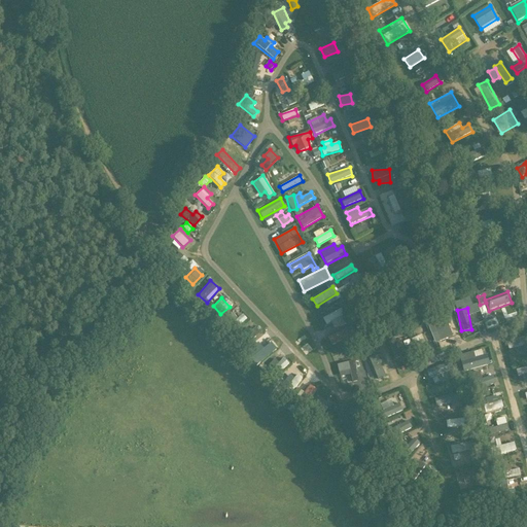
[(337,312),(321,318),(324,324),(339,318),(337,312)]
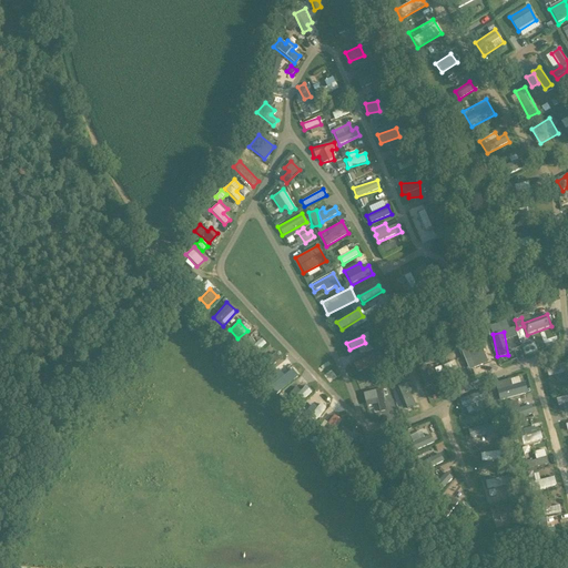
[(262,338),(251,347),(255,353),(266,344),(262,338)]
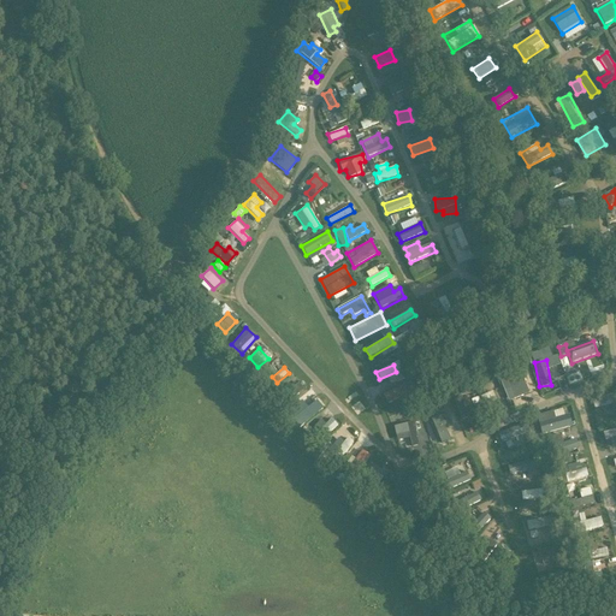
[(501,385),(508,402),(528,394),(522,377),(501,385)]
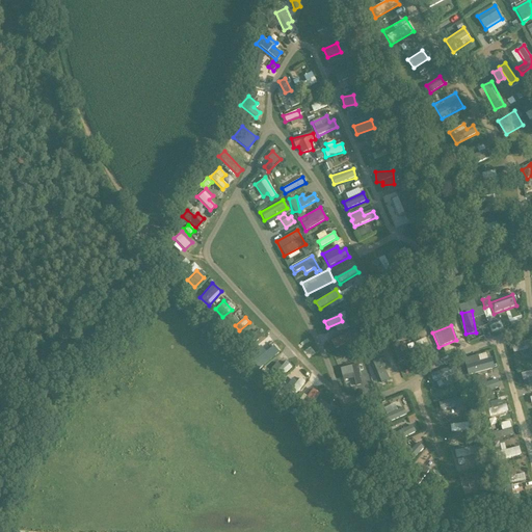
[(258,330),(241,341),(246,348),(262,338),(258,330)]
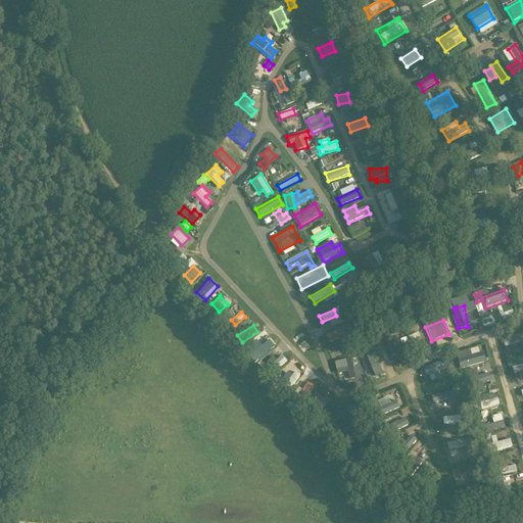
[(323,335),(327,343),(342,336),(339,328),(323,335)]
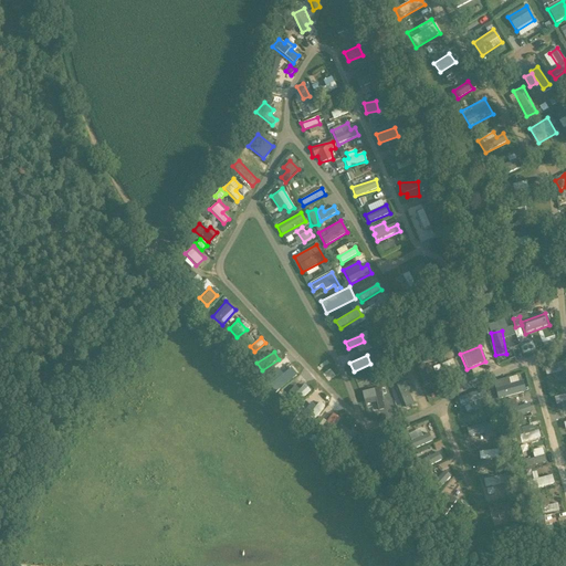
[(441,364),(447,379),(456,376),(450,360),(441,364)]
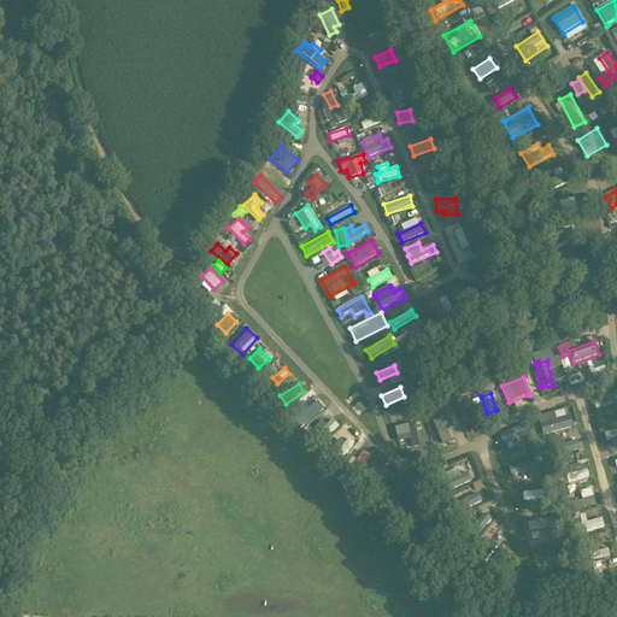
[(613,395),(593,399),(594,406),(615,404),(613,395)]
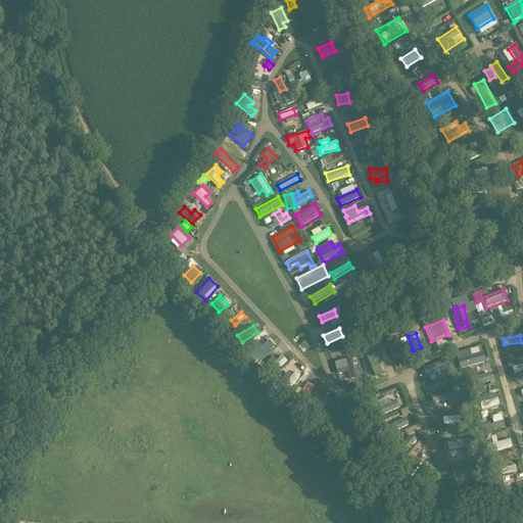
[(393,336),(386,338),(389,354),(397,353),(393,336)]
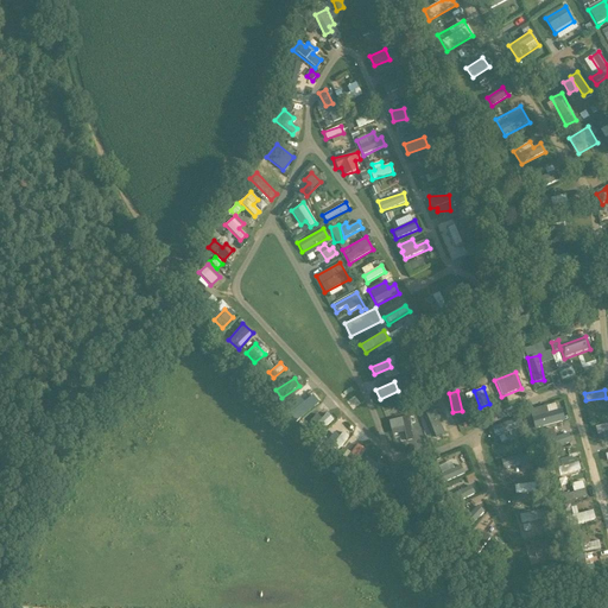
[(283,409),(296,423),(320,404),(314,397),(304,404),(298,397),(283,409)]
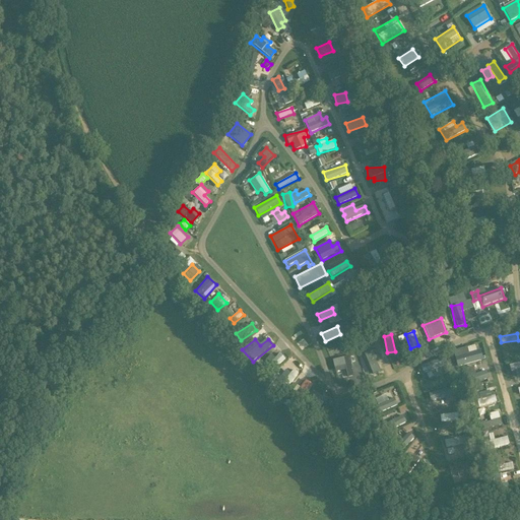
[(375,347),(359,353),(367,377),(380,373),(375,359),(379,358),(375,347)]
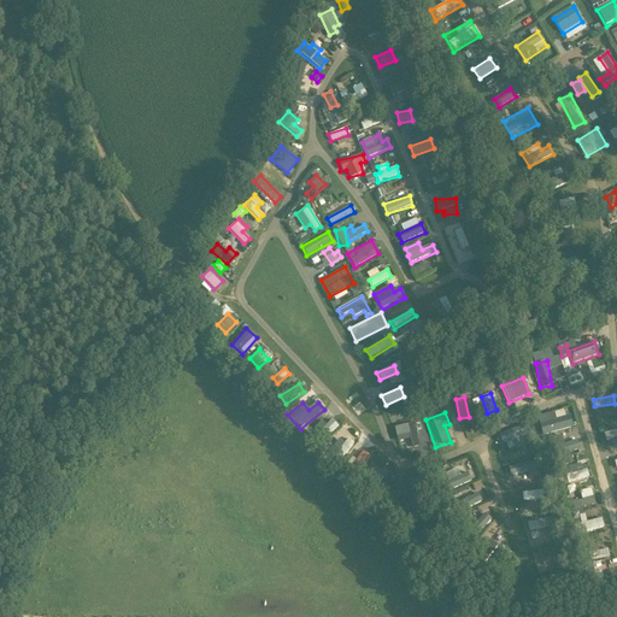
[(554,412),(545,415),(548,425),(544,427),(546,434),(573,427),(570,418),(557,422),(554,412)]
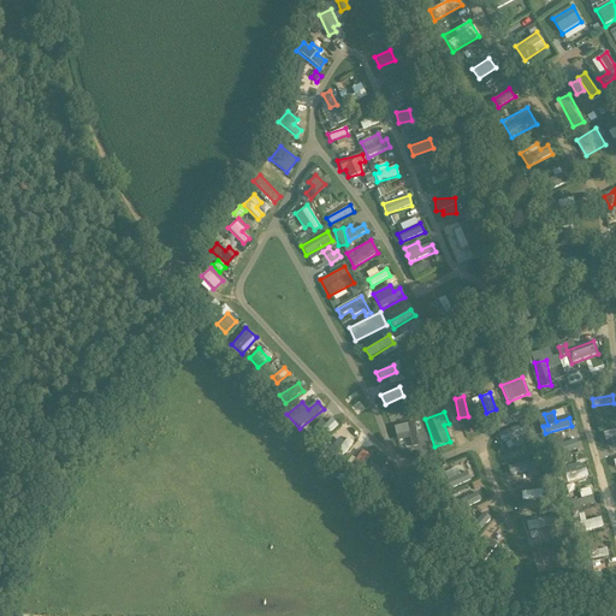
[(331,418),(313,434),(320,442),(337,425),(331,418)]
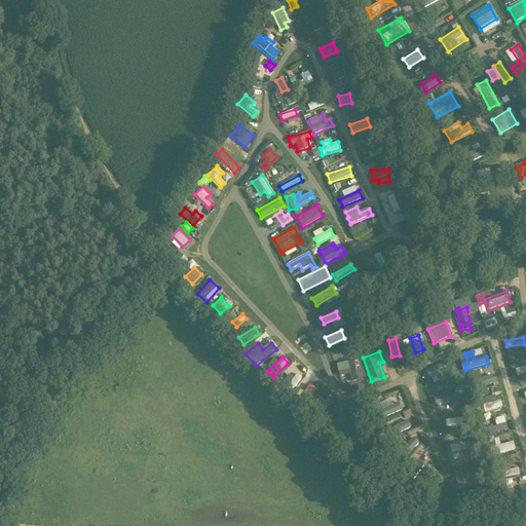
[(353,360),(336,364),(338,372),(349,370),(351,382),(358,380),(354,368),(355,367),(353,360)]
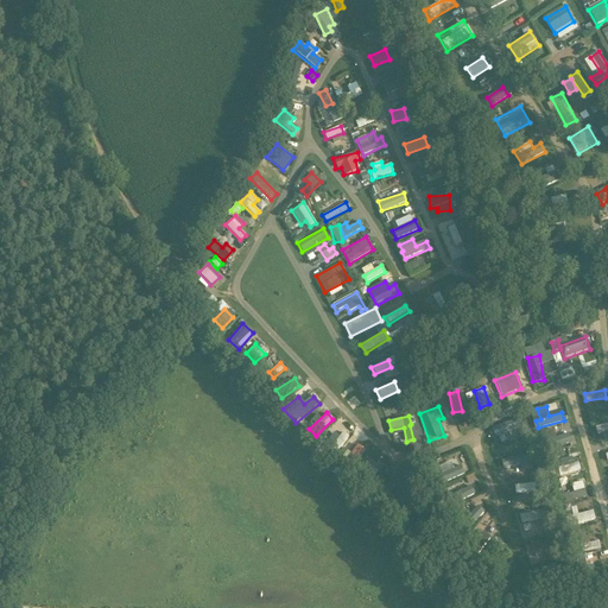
[(489,426),(493,437),(511,431),(507,420),(489,426)]
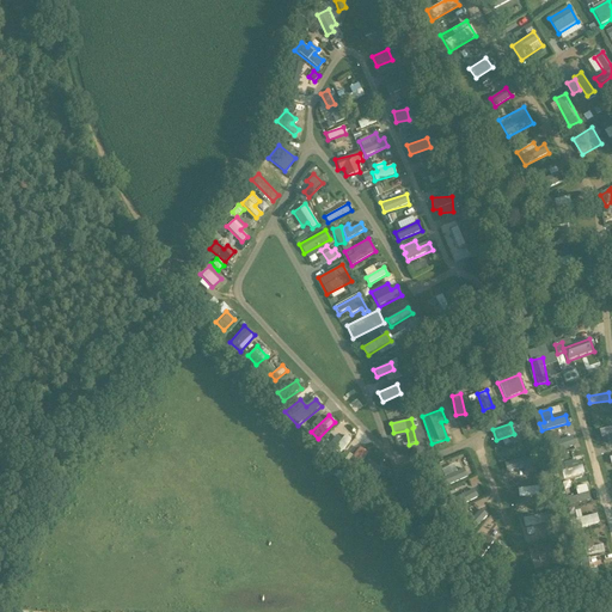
[(611,426),(599,429),(601,436),(605,436),(606,444),(611,441),(611,426)]
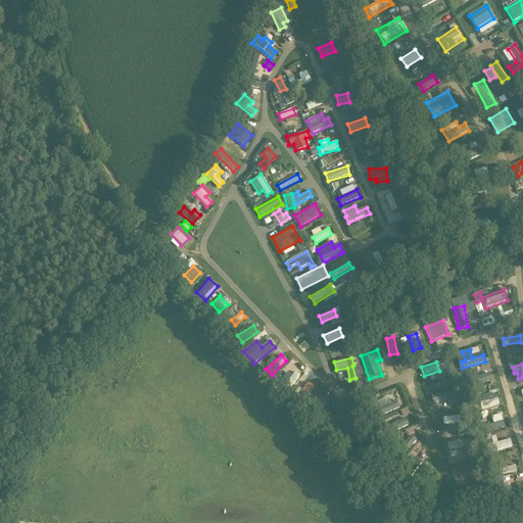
[(476,368),(466,371),(472,387),(492,379),(489,372),(478,375),(476,368)]
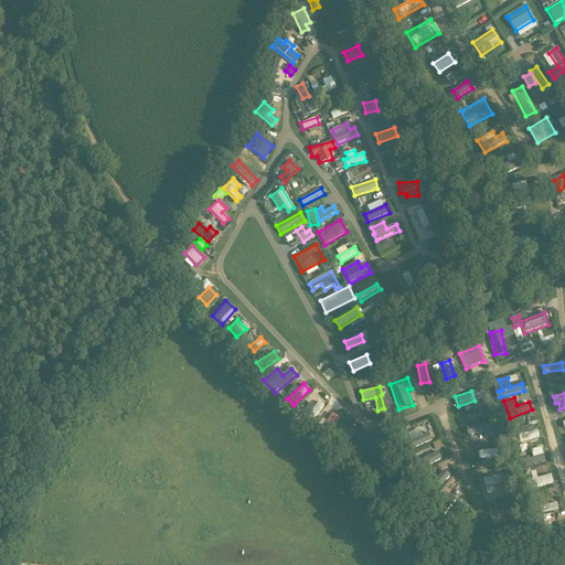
[(310,422),(323,406),(318,401),(313,406),(309,403),(300,413),(310,422)]
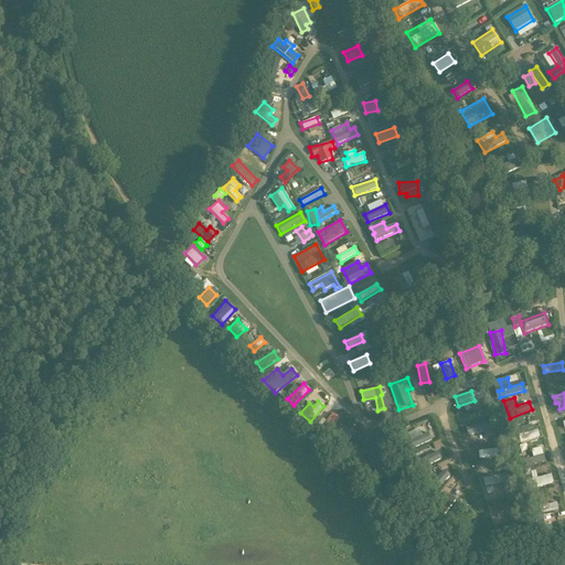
[(313,432),(324,439),(339,418),(329,411),(313,432)]
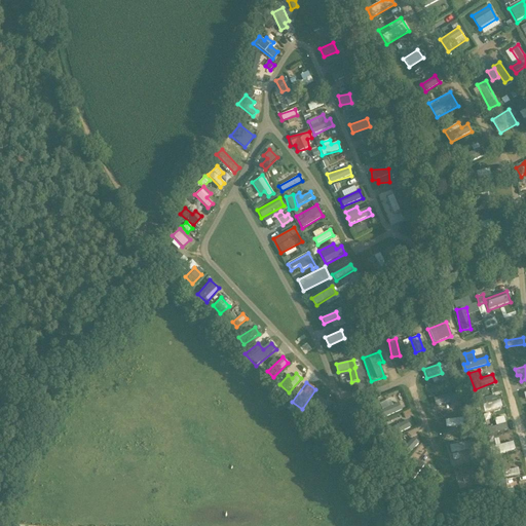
[(449,392),(431,399),(435,406),(451,401),(449,392)]
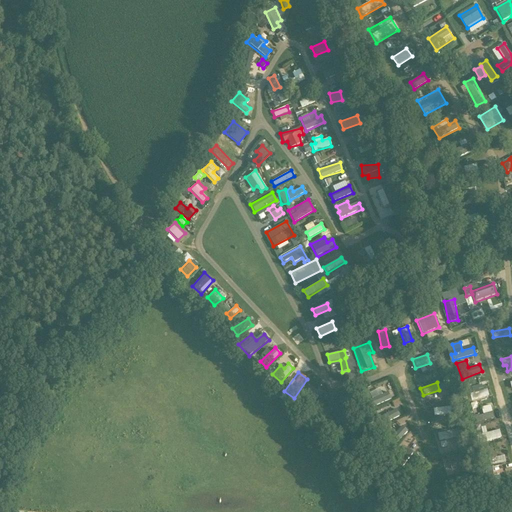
[(386,383),(367,391),(374,406),(393,398),(386,383)]
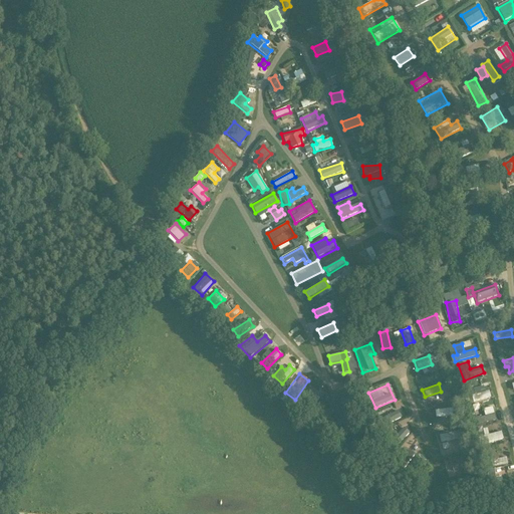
[(471,396),(472,401),(490,396),(488,391),(471,396)]
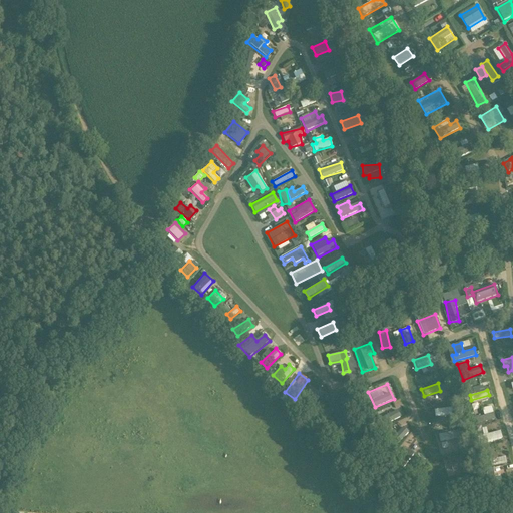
[(482,422),(495,418),(490,405),(478,410),(482,422)]
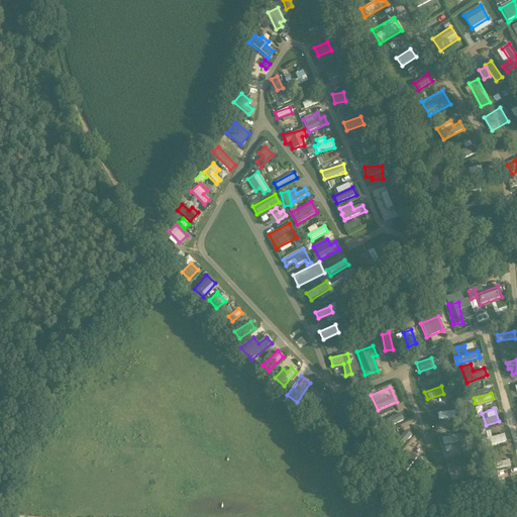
[(403,420),(398,409),(381,418),(386,428),(403,420)]
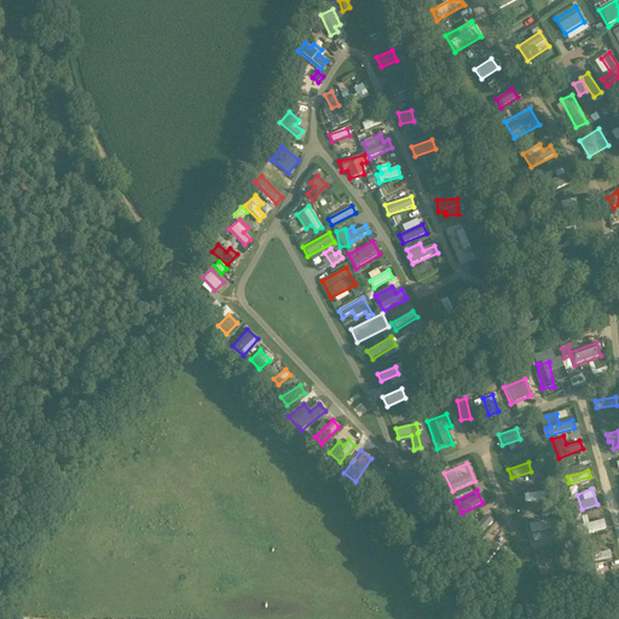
[(537,502),(537,492),(522,495),(524,503),(537,502)]
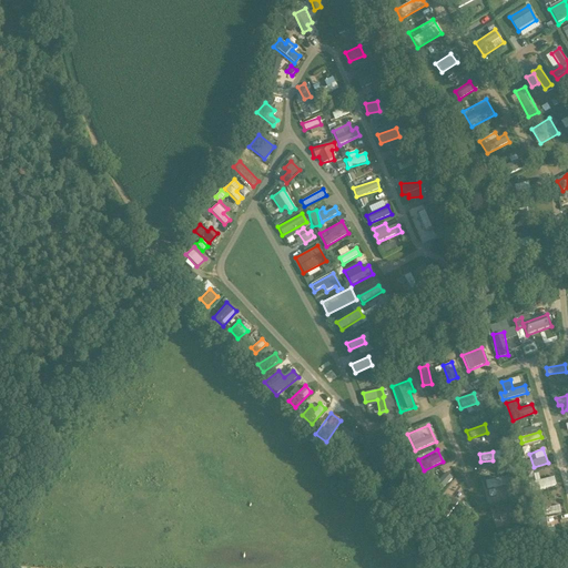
[(429,486),(436,494),(452,479),(446,473),(429,486)]
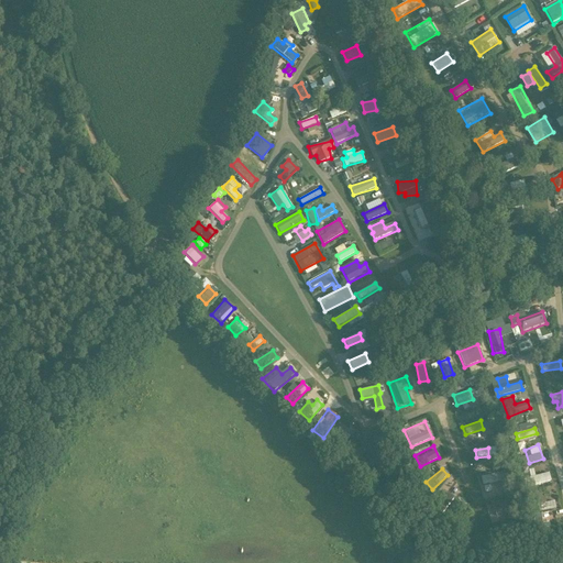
[(549,473),(533,475),(533,470),(523,471),(526,486),(550,483),(549,473)]
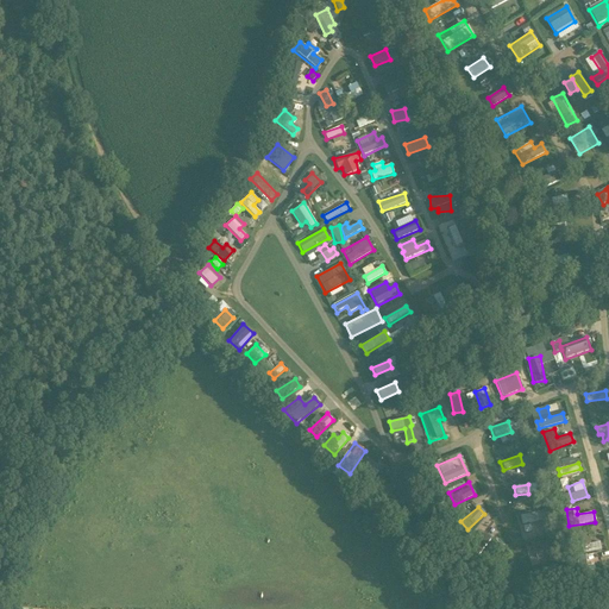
[(521,523),(538,522),(537,514),(520,515),(521,523)]
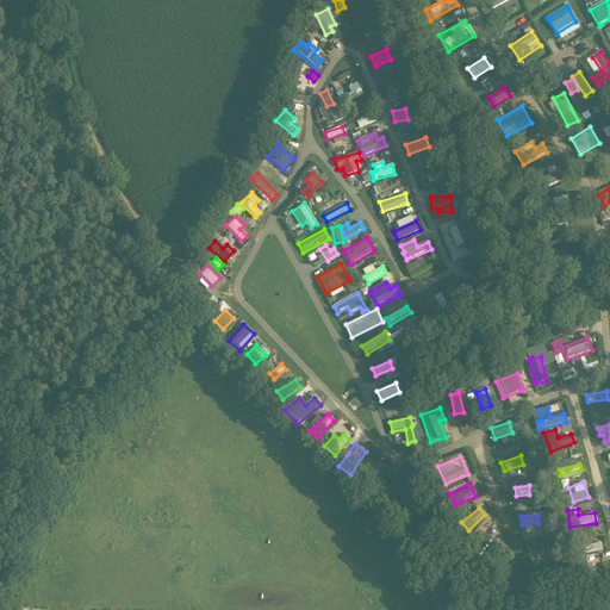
[(583,553),(603,549),(602,542),(582,546),(583,553)]
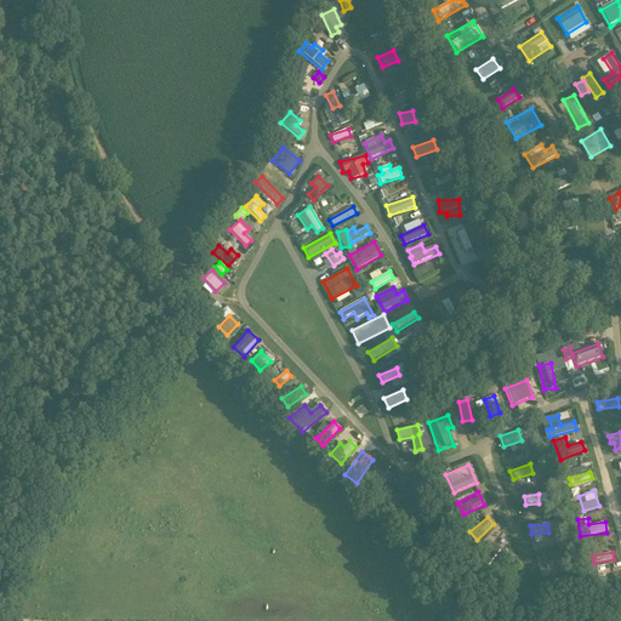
[(590,573),(592,597),(620,594),(620,587),(599,588),(598,571),(590,573)]
